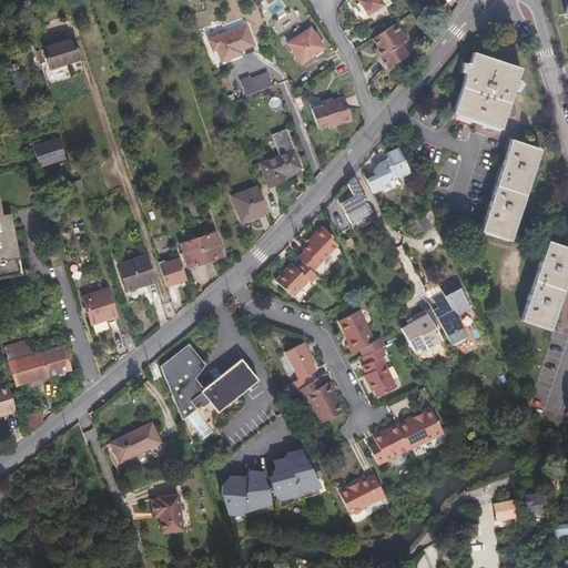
[(381,4),(377,0),(357,0),(356,1),(365,14),(381,4)]
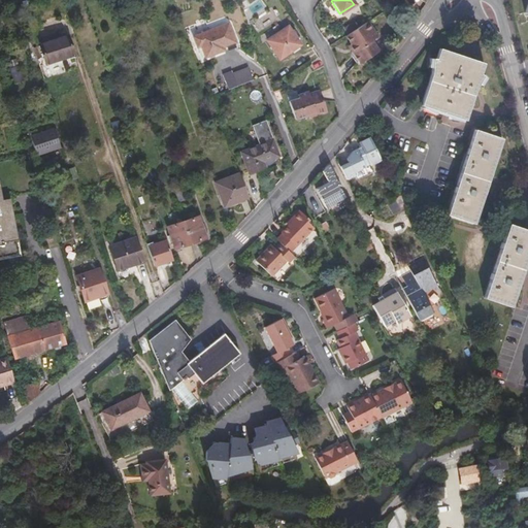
[(225,23),(195,34),(204,56),(233,44),(225,23)]
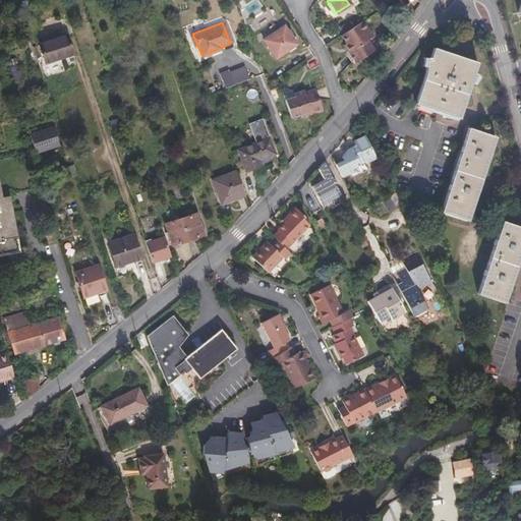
[(281,22),(259,35),(271,54),(292,41),(281,22)]
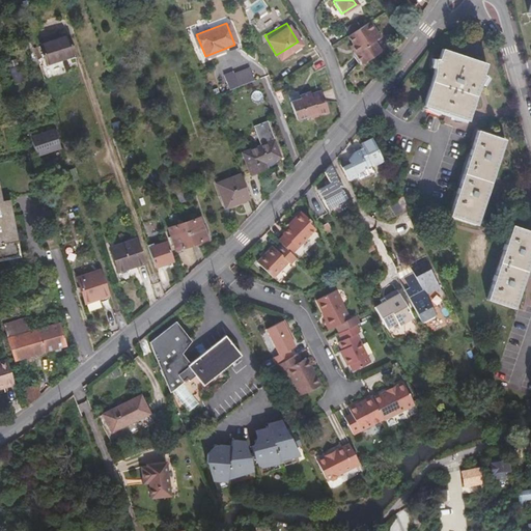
[(380,37),(370,23),(348,37),(353,45),(358,52),(357,56),(361,63),(365,63),(382,52),(374,42),(380,37)]
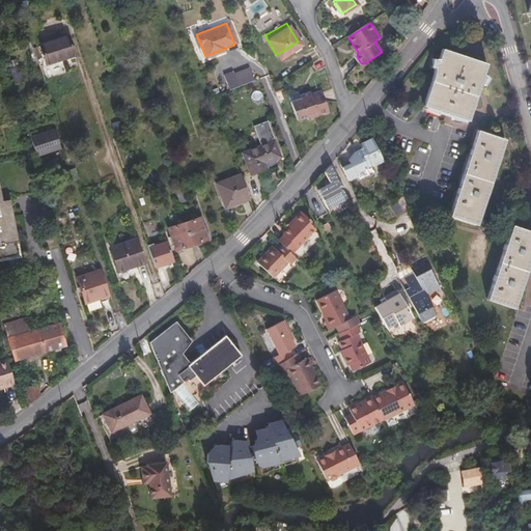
[(68,35),(40,45),(47,63),(75,55),(68,35)]
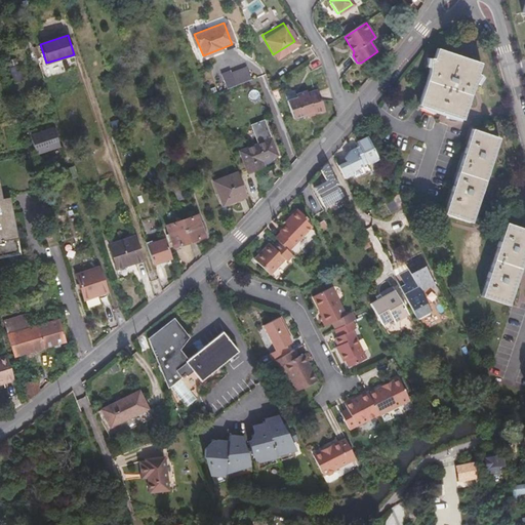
[(480,61),(435,46),(417,103),(461,118),(480,61)]
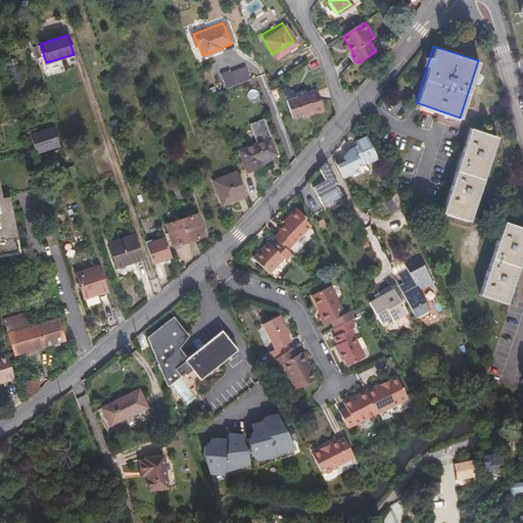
[(226,87),(250,78),(246,65),(231,72),(230,68),(220,73),(226,87)]
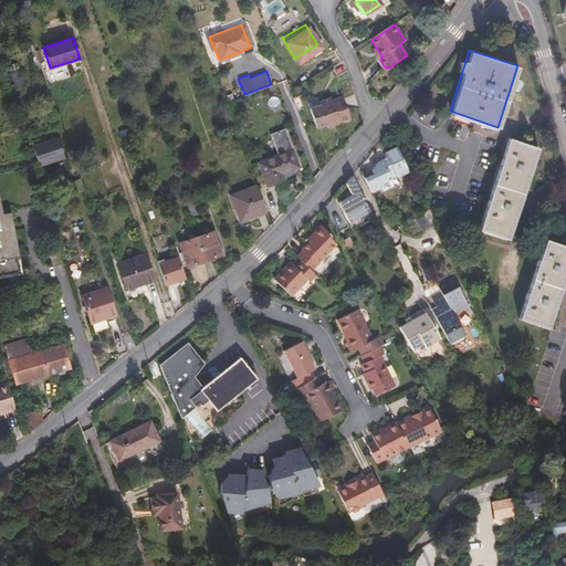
[(337,117),(338,121),(350,115),(341,92),(329,96),(328,94),(318,98),(320,102),(310,106),(317,125),(331,119),(337,117)]
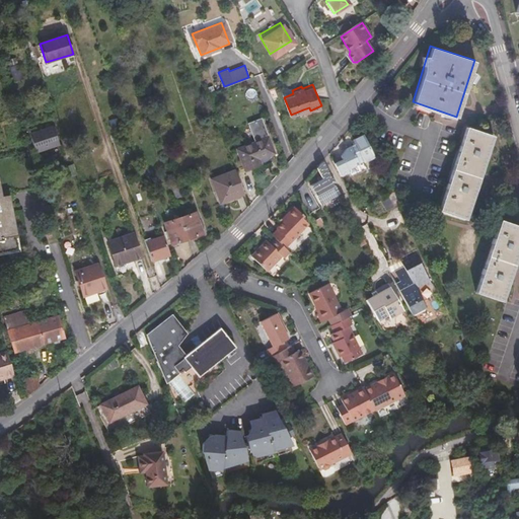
[(269,134),(262,116),(247,121),(254,139),(269,134)]
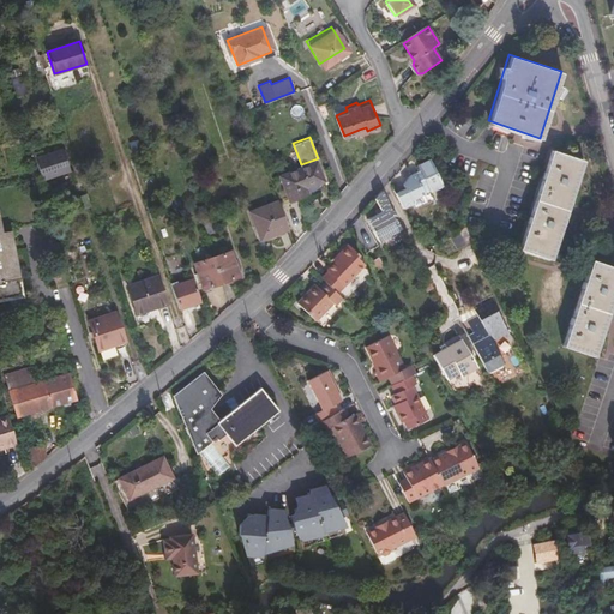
[(583,160),(552,149),(518,248),(549,258),(583,160)]
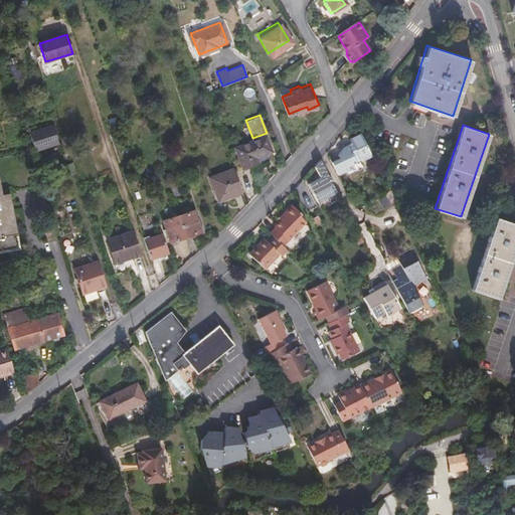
[(54,129),(32,136),(37,153),(59,146),(54,129)]
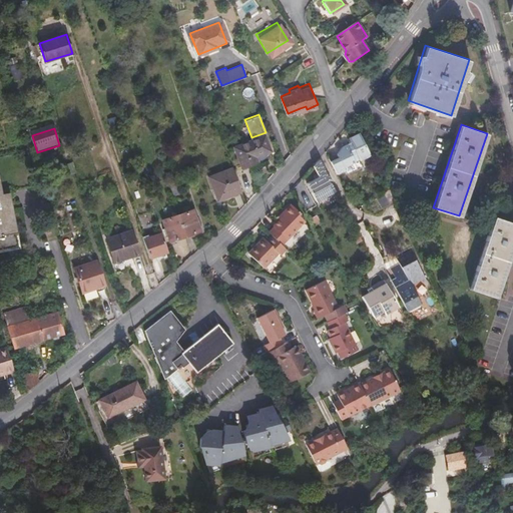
[(266,132),(234,144),(242,164),(273,152),(266,132)]
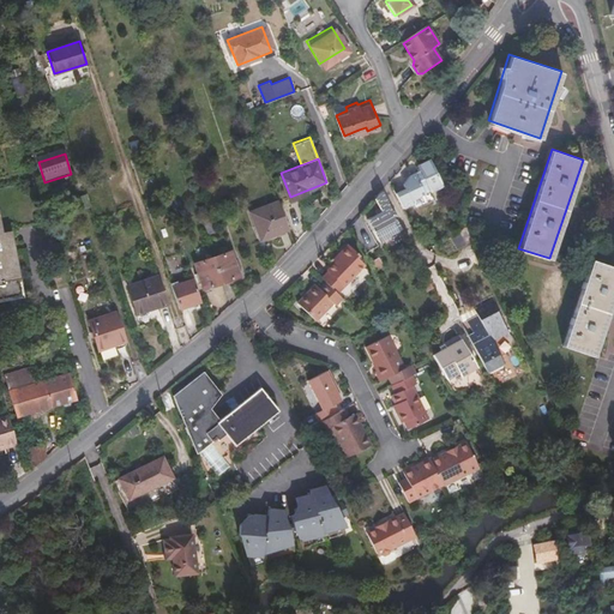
[(432,162),(420,167),(432,193),(444,187),(432,162)]
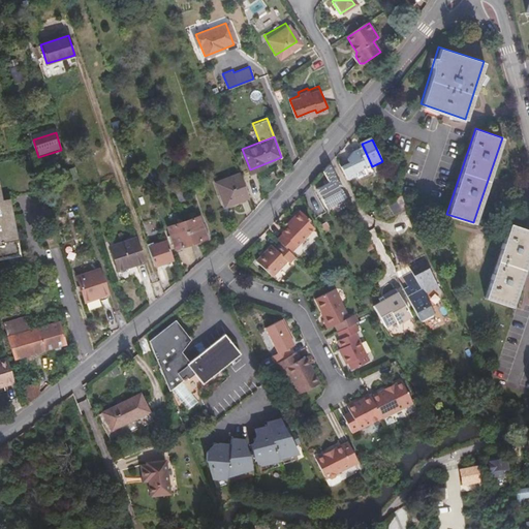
[(348,198),(331,165),(325,172),(331,183),(318,190),(329,209),(348,198)]
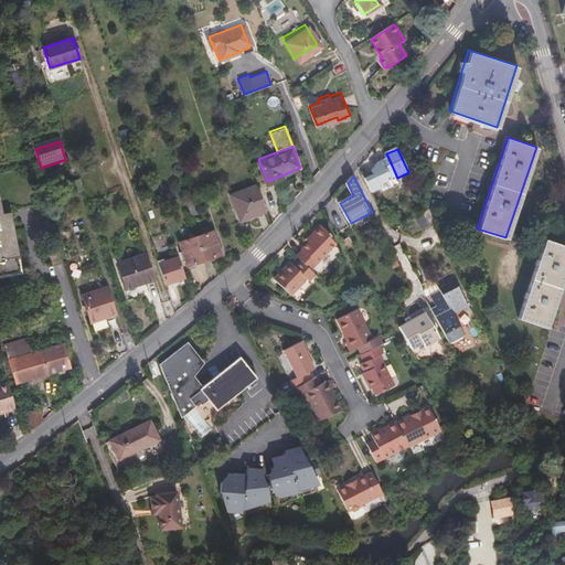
[(242,191),(251,216),(269,210),(259,183),(242,191)]
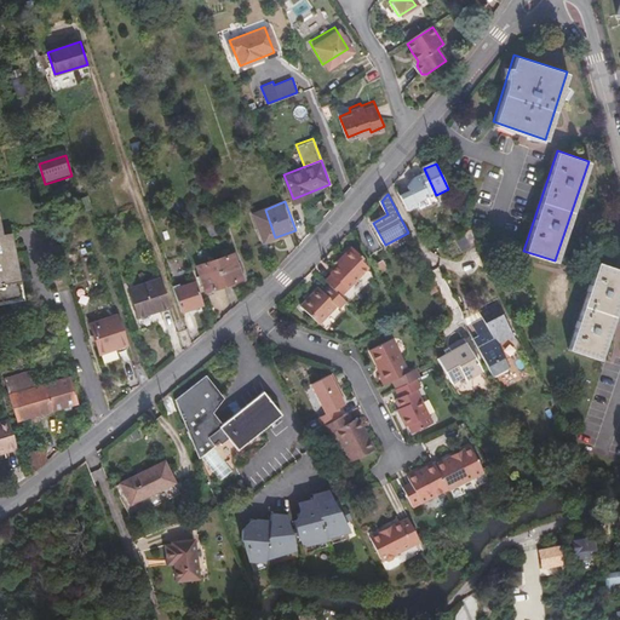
[(268,241),(275,237),(265,210),(257,212),(268,241)]
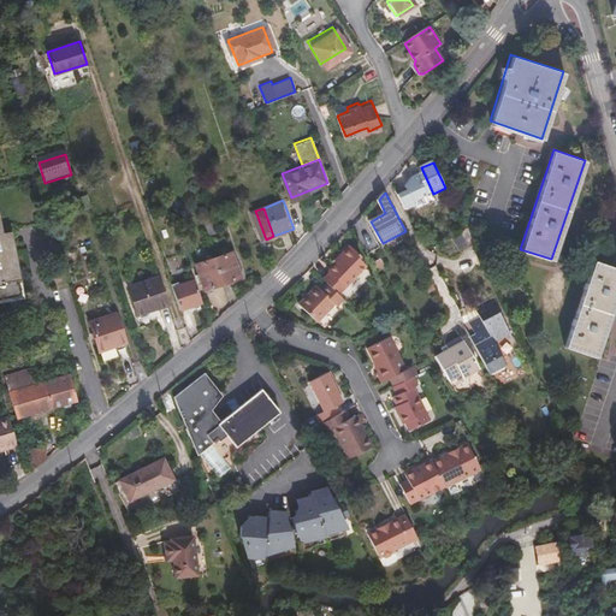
[(381,246),(365,214),(354,226),(368,253),(381,246)]
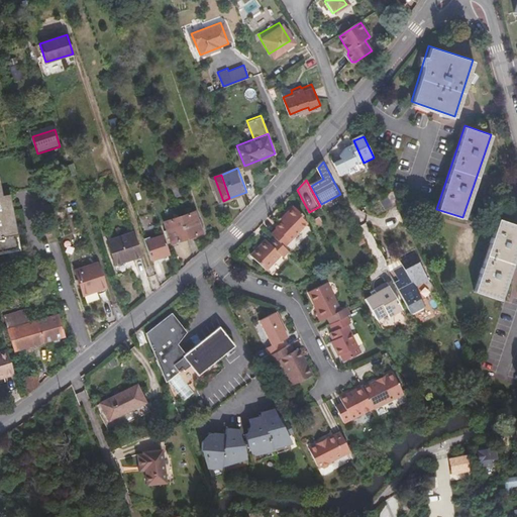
[(363,192),(367,200),(377,194),(373,186),(363,192)]
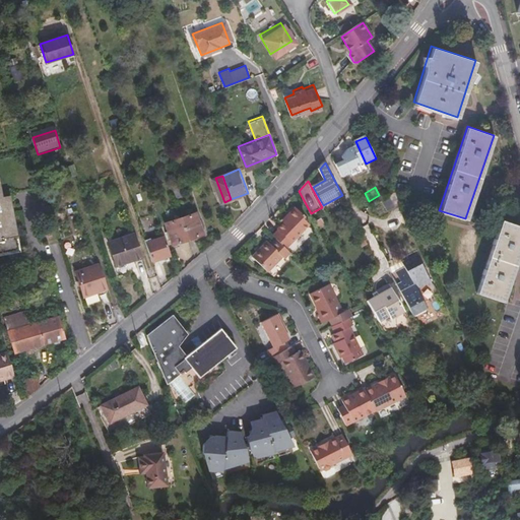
[(0,256),(8,255),(18,254),(20,253),(10,197),(2,198),(0,189),(0,256)]
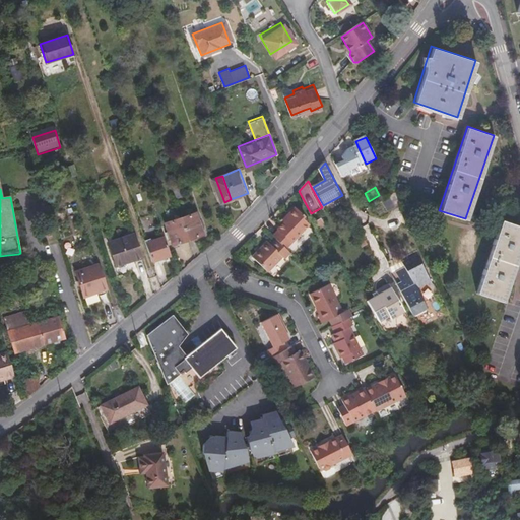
[(182,190),(176,192),(179,202),(185,200),(182,190)]
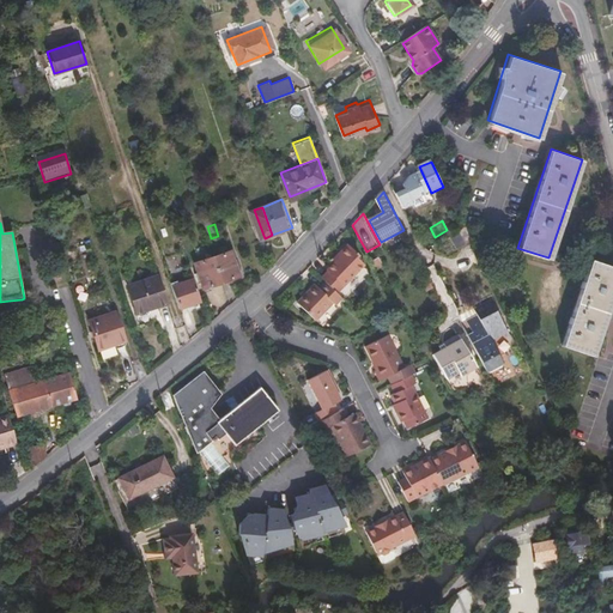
[(477,241),(469,226),(461,230),(468,244),(477,241)]
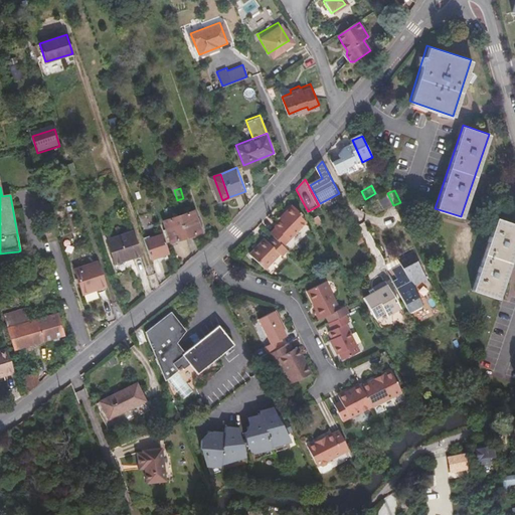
[(275,227),(270,233),(273,236),(282,244),(306,220),(301,215),(302,213),(293,204),(284,212),(286,214),(282,218),(274,226),(275,227)]
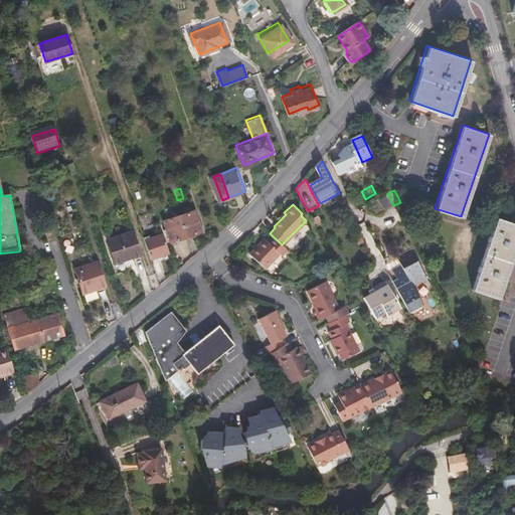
[(196,211),(181,216),(188,236),(203,231),(196,211)]
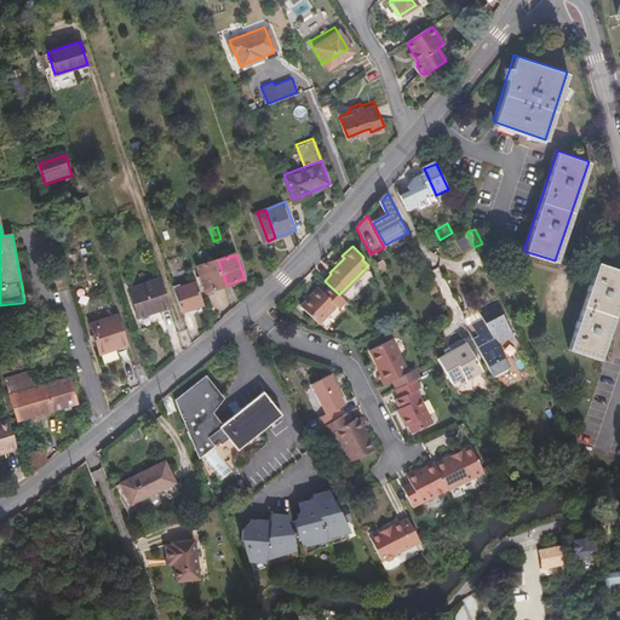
[(227,285),(218,260),(200,265),(208,291),(227,285)]
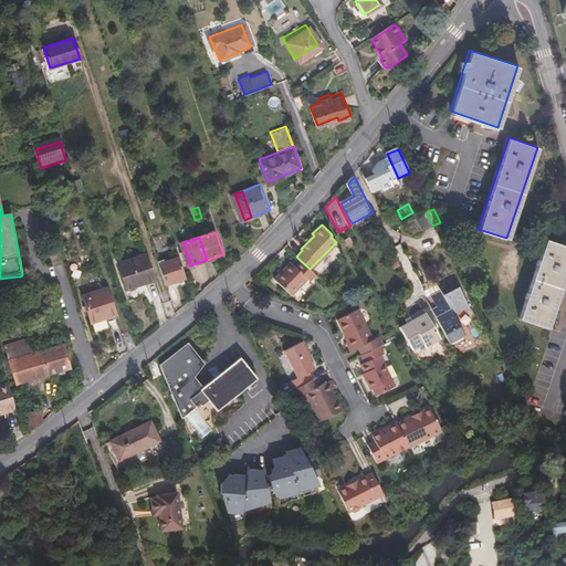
[(565,270),(565,245),(545,239),(519,317),(547,327),(565,270)]
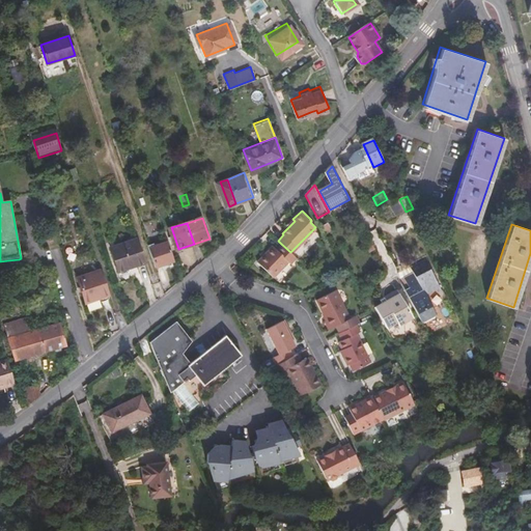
[(324,228),(328,238),(334,233),(329,225),(324,228)]
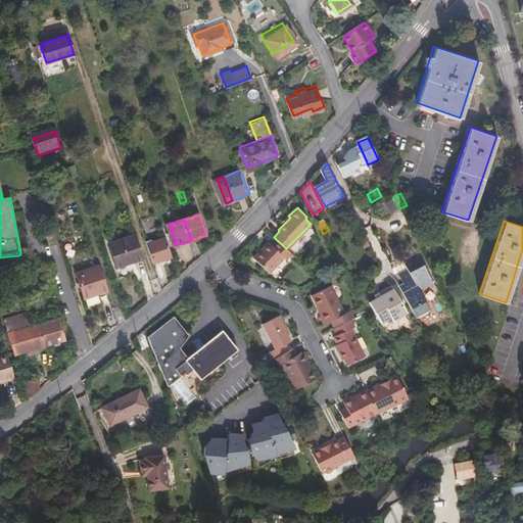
[(119,270),(143,262),(135,237),(109,246),(119,270)]
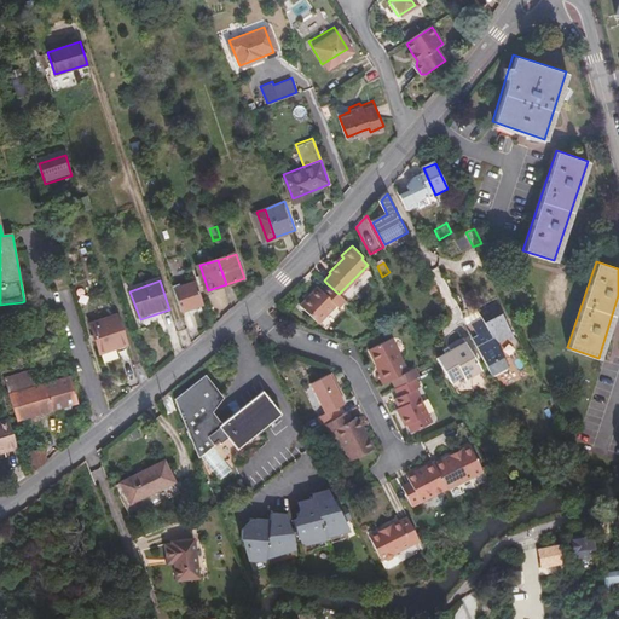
[(181,312),(204,304),(197,281),(174,289),(181,312)]
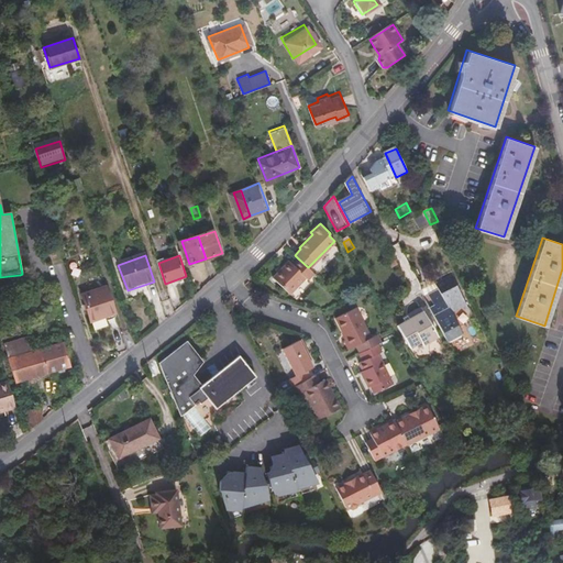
[(399,265),(395,257),(389,261),(393,268),(396,267),(399,265)]
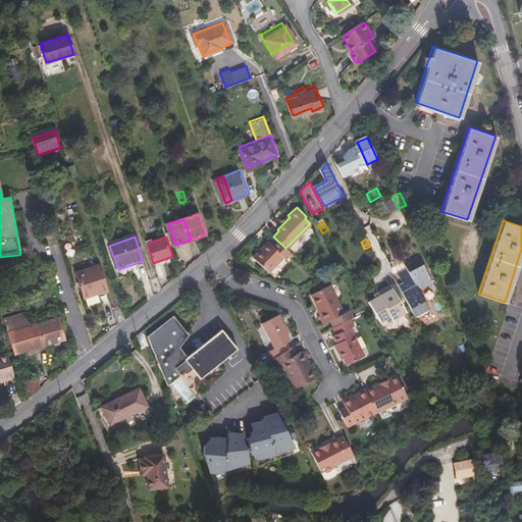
[(284,259),(291,253),(285,248),(276,240),(271,245),(269,243),(261,251),(259,250),(253,256),(268,271),(282,257),(284,259)]
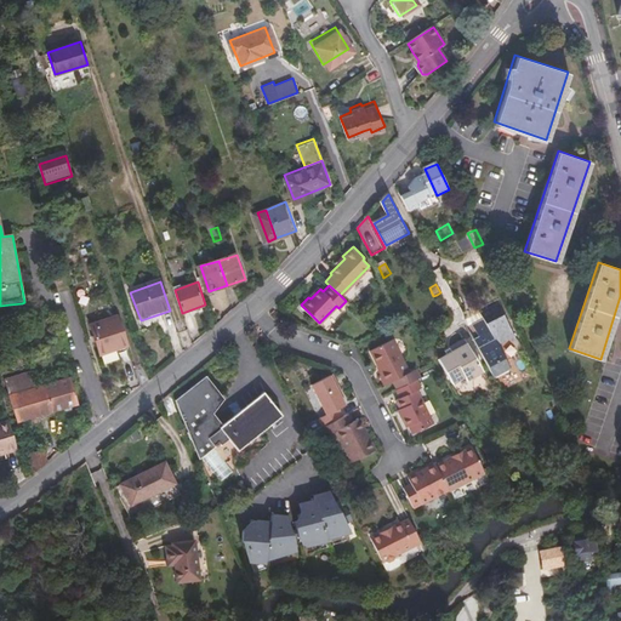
[(318,288),(308,297),(311,298),(320,289),(318,288)]
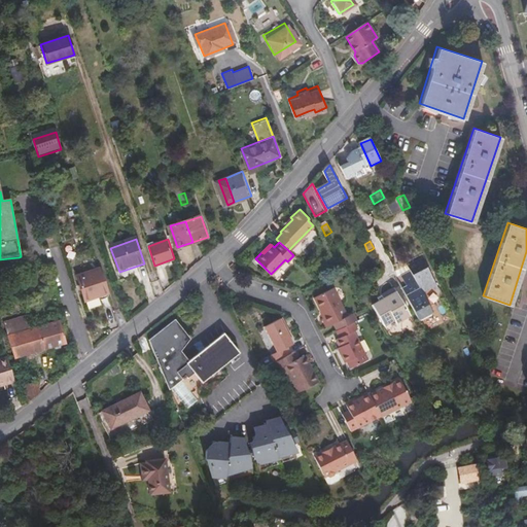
[(19,257),(8,258),(10,267),(20,265),(19,257)]
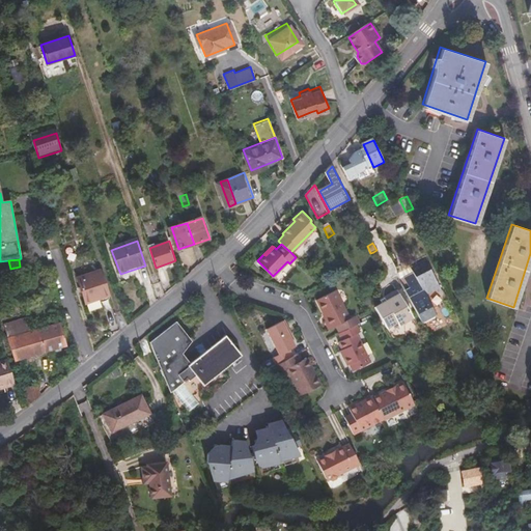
[(401,281),(423,325),(437,317),(427,297),(440,290),(441,294),(444,292),(428,261),(412,270),(415,275),(401,281)]
